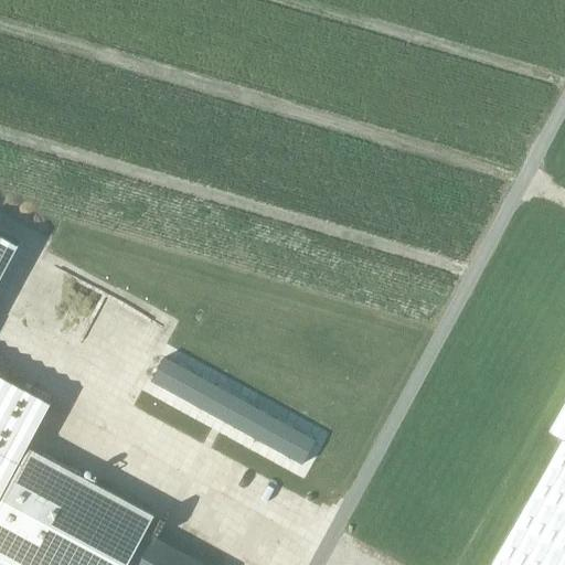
[(0,281),(19,246),(0,236),(0,281)]
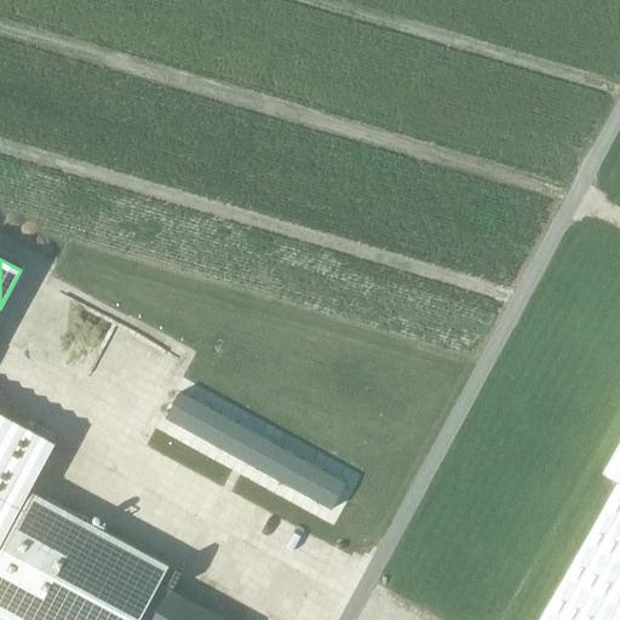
[(181,392),(166,419),(195,435),(220,448),(246,463),(259,470),(285,483),(310,498),(333,510),(346,484),(325,472),(299,458),(274,443),(260,437),(235,423),(210,408),(181,392)]
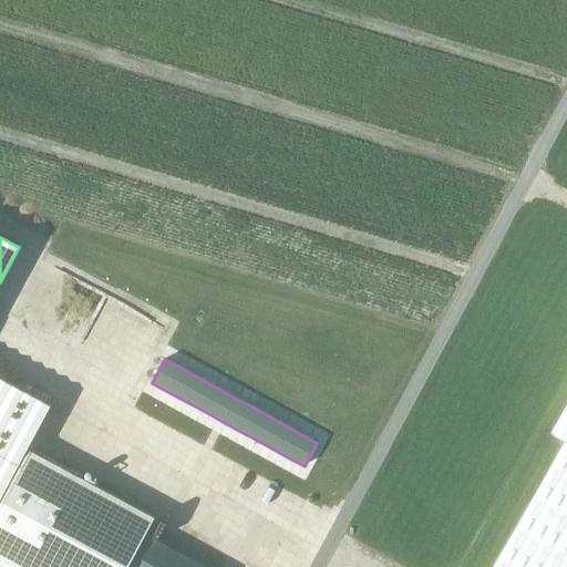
[(0,504),(28,453),(26,452),(50,406),(0,379),(0,504)]
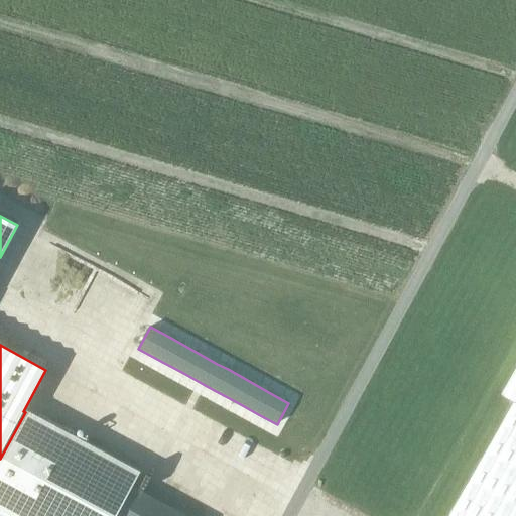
[(515,353),(493,392),(513,404),(515,405),(515,353)]
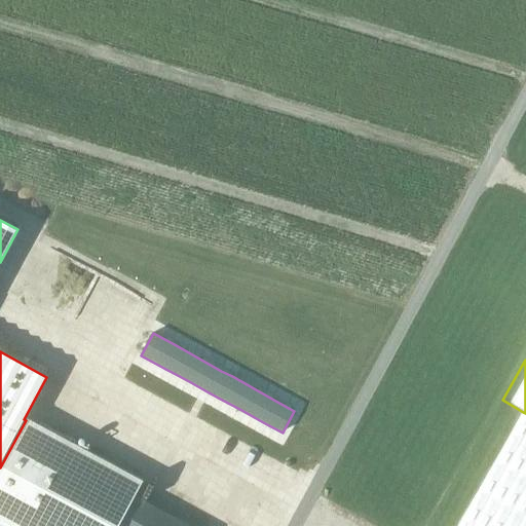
[(525,525),(525,413),(523,412),(457,525),(525,525)]
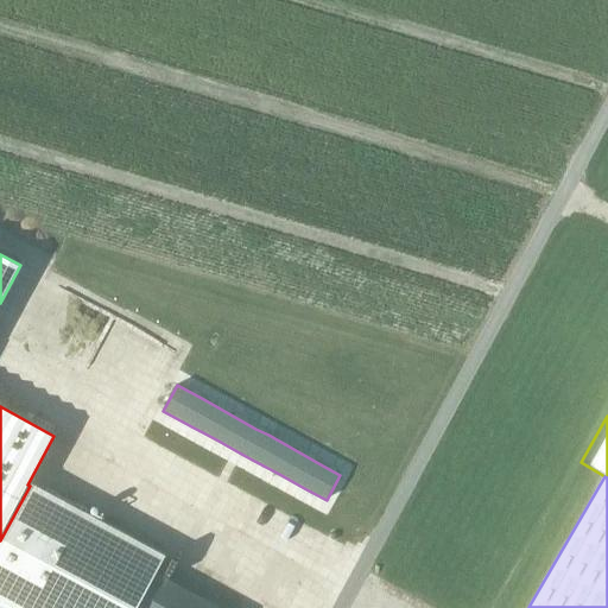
[(30,486),(0,540),(0,603),(8,607),(217,607),(156,575),(165,556),(107,524),(106,527),(30,486)]
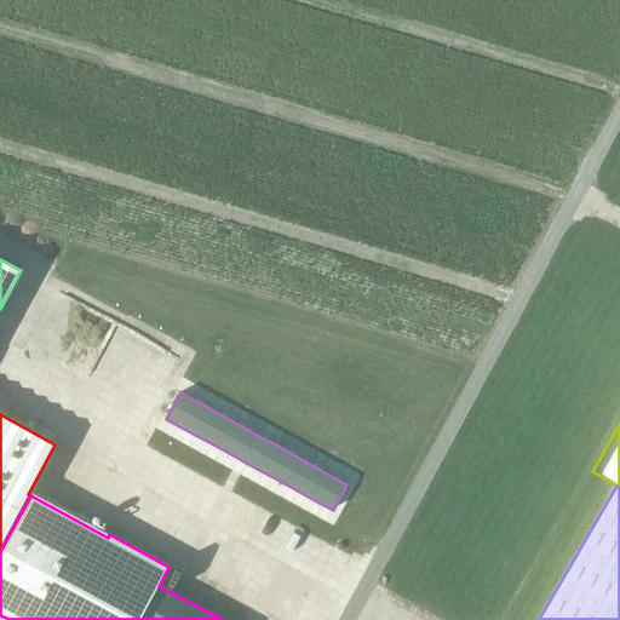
[(269,497),(265,506),(290,516),(294,506),(269,497)]
